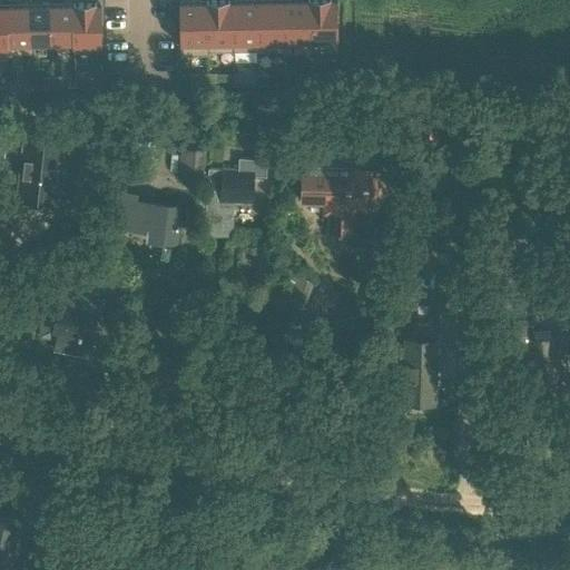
[(258,51),(257,0),(232,1),(233,43),(232,43),(232,51),(258,51)]
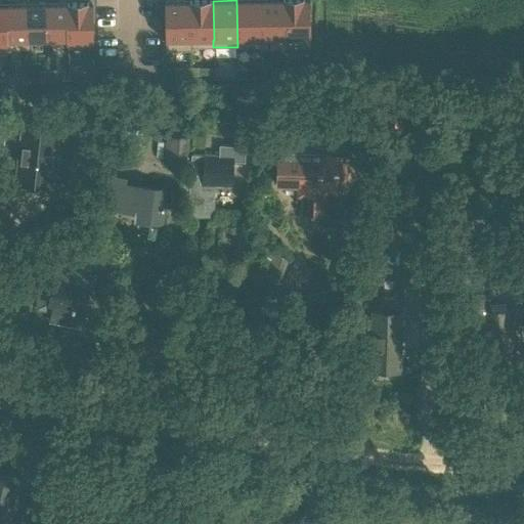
[(260,46),(259,0),(249,0),(236,0),(237,47),(259,46),(260,46)]
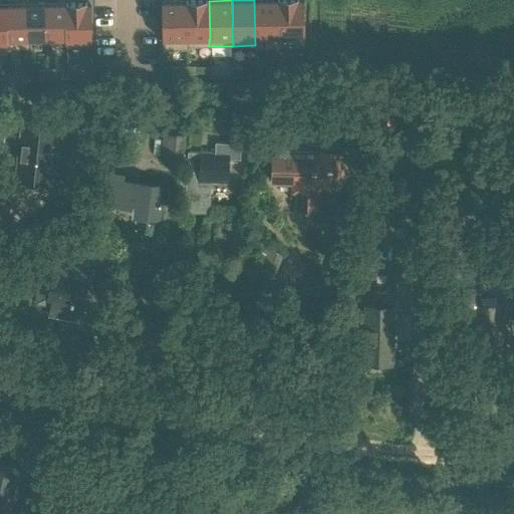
[(278,45),(277,0),(254,0),(255,45),(254,45),(255,48),(279,47),(279,45),(278,45)]
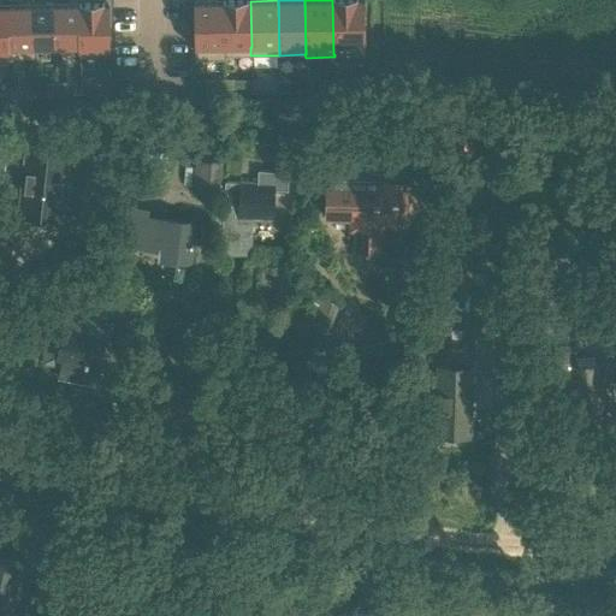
[(363,53),(362,0),(332,0),(333,54),(335,54),(363,53)]
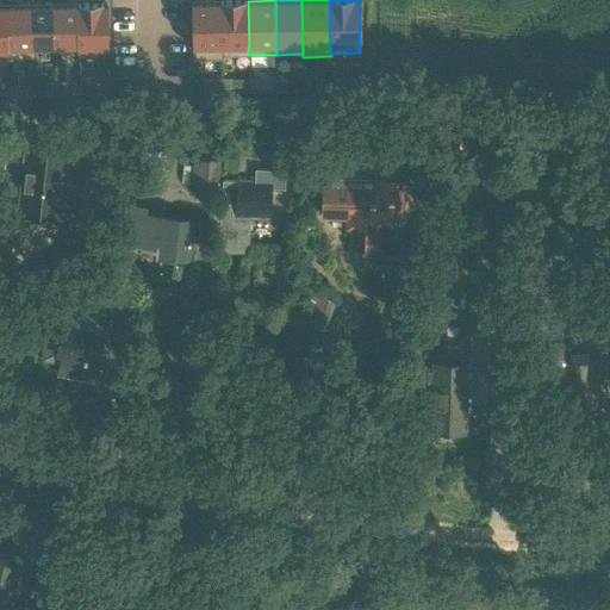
[(222,48),(221,1),(192,2),(193,60),(223,58),(223,48),(222,48)]
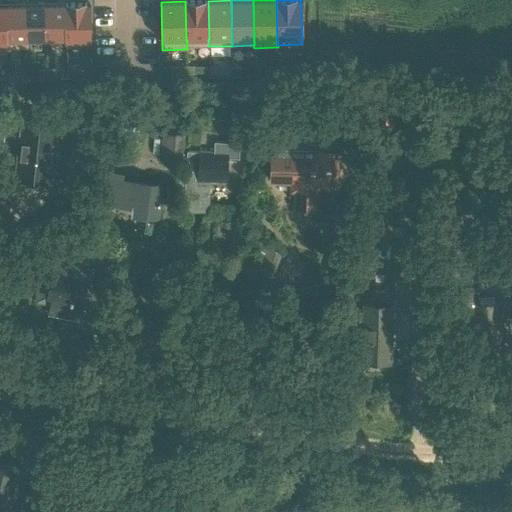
[(208,1),(185,1),(186,40),(187,40),(187,47),(208,46),(208,39),(209,39),(208,1)]
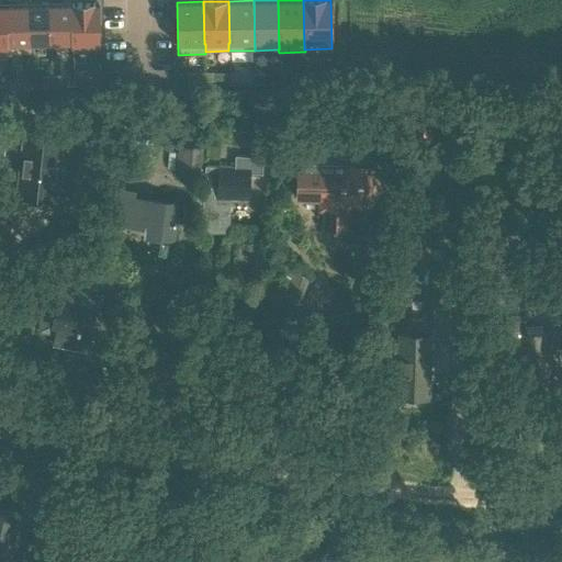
[(72,43),(71,3),(49,4),(51,44),(71,43),(72,43)]
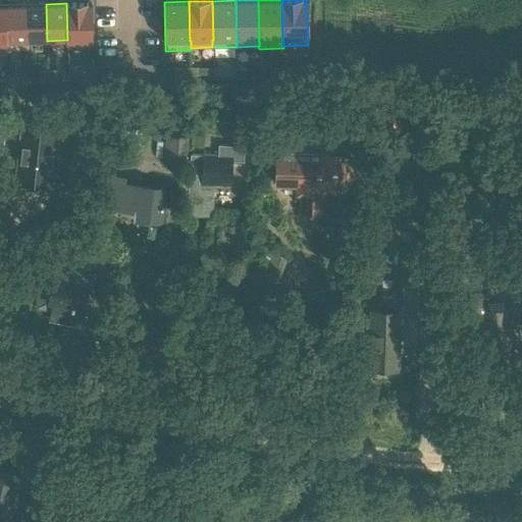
[(92,42),(91,3),(66,3),(67,40),(66,40),(66,43),(92,42)]
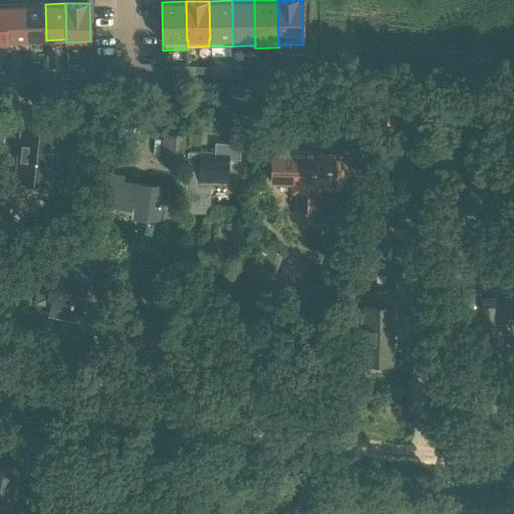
[(25,40),(25,4),(4,5),(5,48),(6,48),(26,47),(26,40),(25,40)]
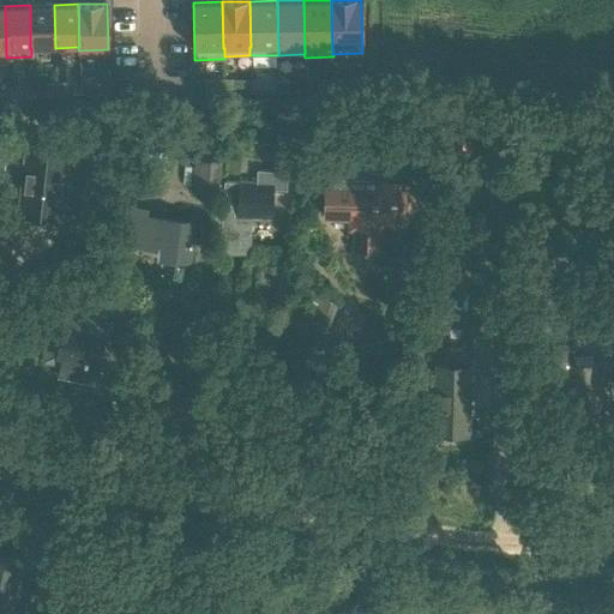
[(55,48),(54,5),(30,5),(30,48),(31,48),(55,48)]
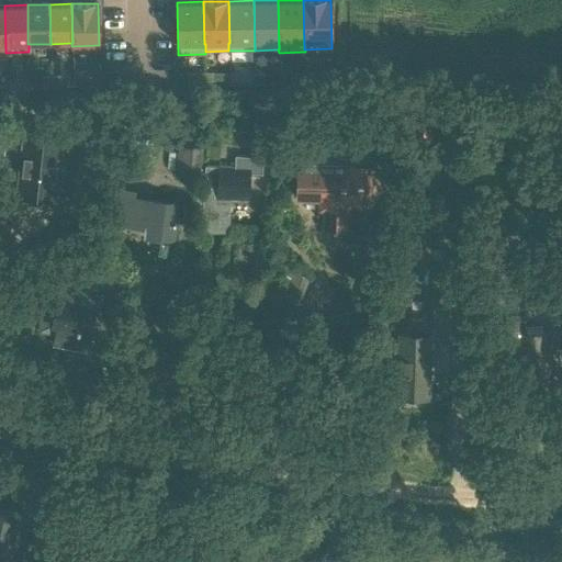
[(104,70),(75,70),(76,87),(104,85),(104,70)]
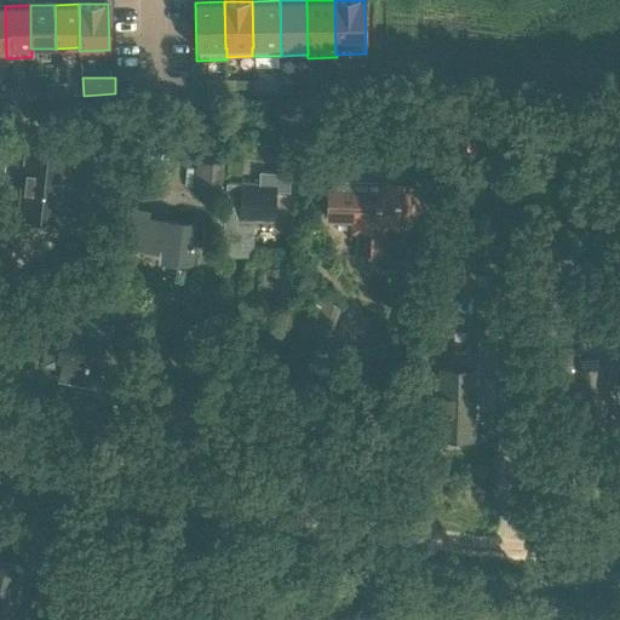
[(207,79),(207,93),(225,93),(225,80),(207,79)]
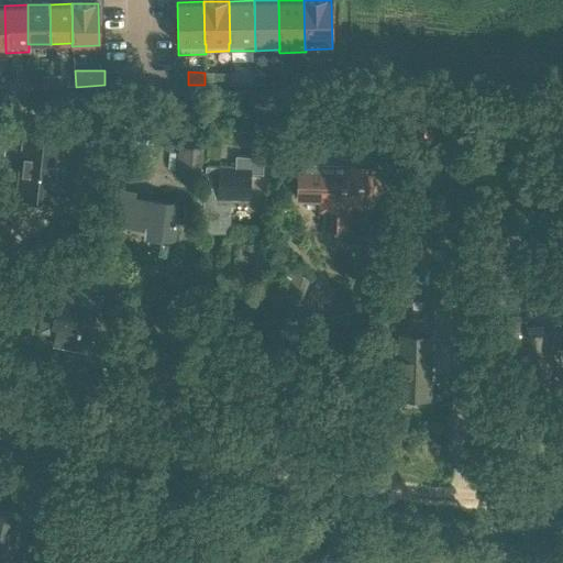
[(213,85),(213,73),(205,73),(205,85),(213,85)]
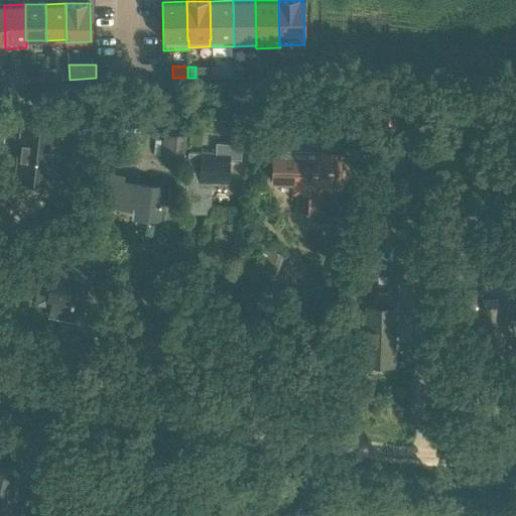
[(233,79),(234,67),(226,67),(225,79),(233,79)]
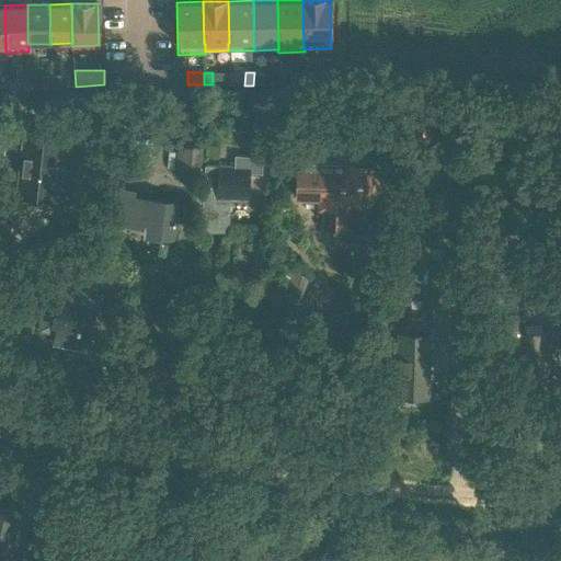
[(263,73),(254,72),(253,86),(263,86),(263,73)]
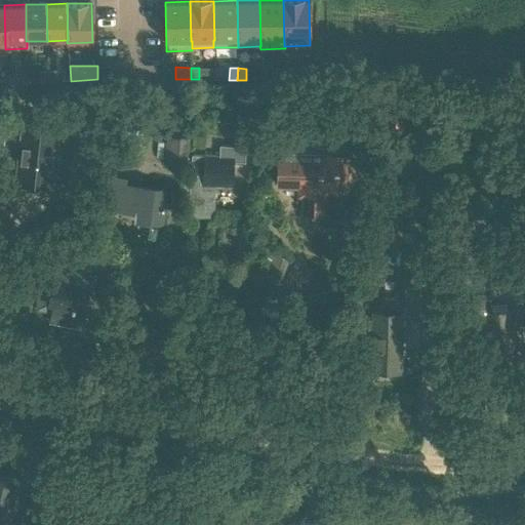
[(48,82),(47,71),(39,71),(40,83),(48,82)]
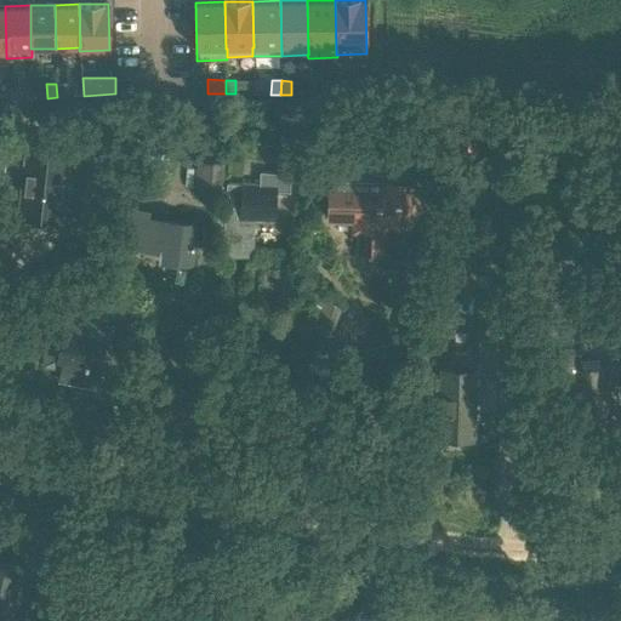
[(68,97),(67,84),(56,84),(57,97),(68,97)]
